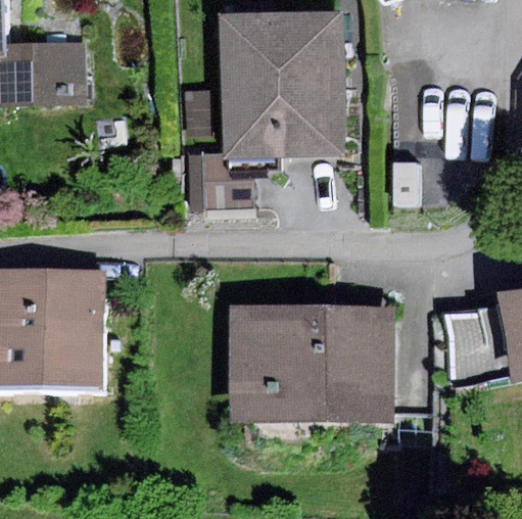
[(341,11),(220,12),(222,150),(222,155),(343,154),(341,11)]
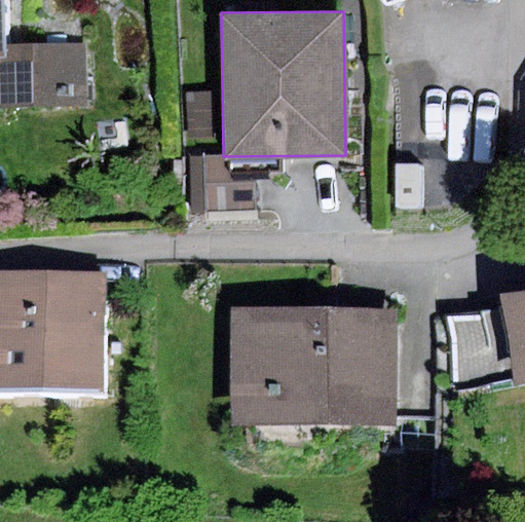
[(85,40),(8,41),(8,103),(85,103),(85,40)]
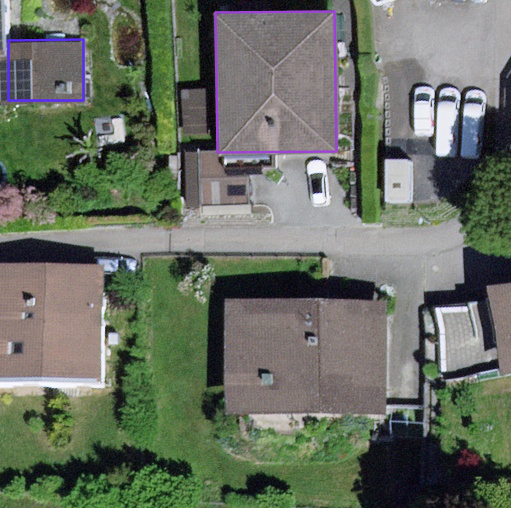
[(217,147),(197,147),(197,202),(247,201),(246,166),(217,167),(217,152),(217,147)]
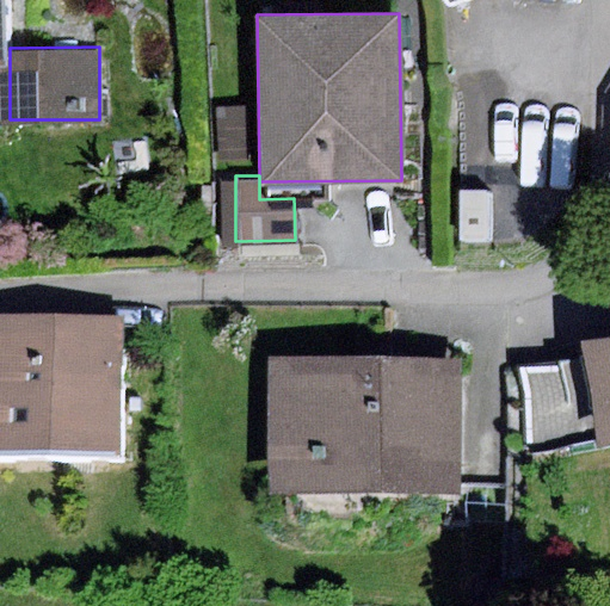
[(122,313),(0,313),(0,445),(119,449),(122,313)]
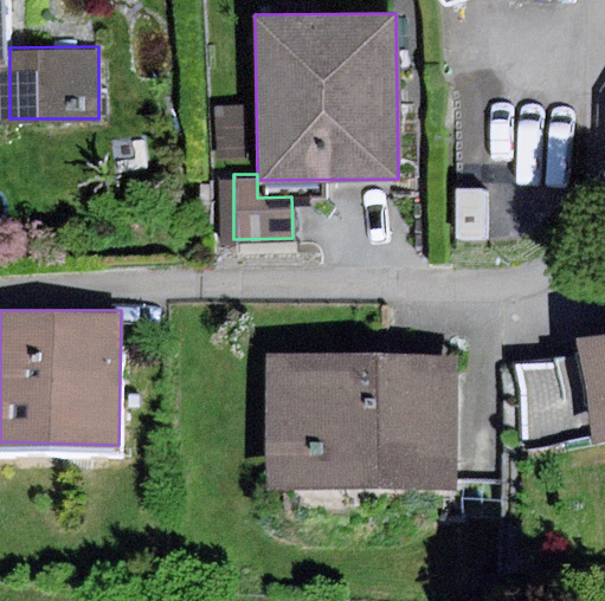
[(604,426),(604,334),(581,337),(583,350),(590,427),(604,426)]
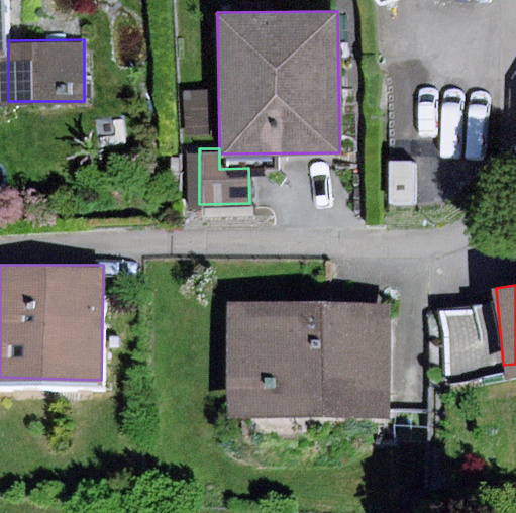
[(503,365),(497,299),(438,306),(444,376),(503,365)]
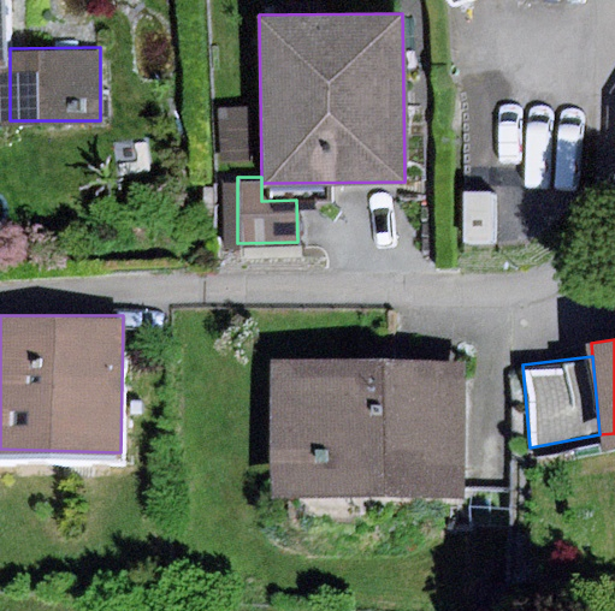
[(462,360),(273,360),(273,492),(462,492),(462,360)]
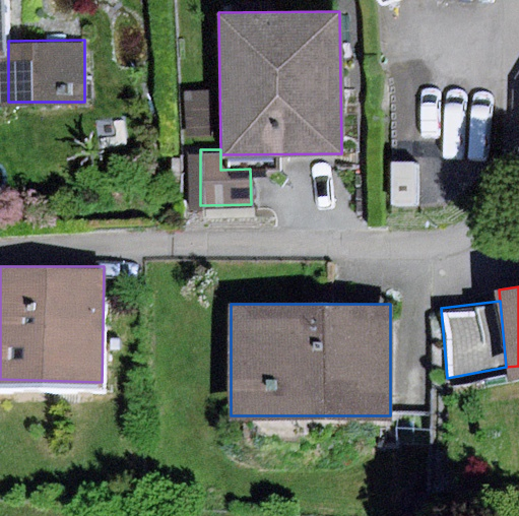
All buildings are outlined.
